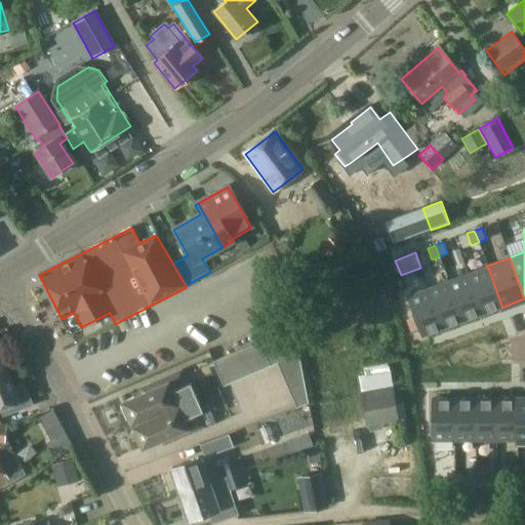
[(501,306),(488,268),(487,268),(469,275),(482,313),(501,306)]
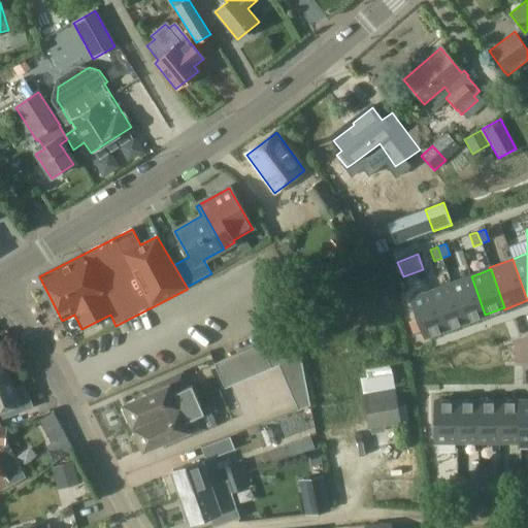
[(485,315),(471,276),(451,284),(465,322),(485,315)]
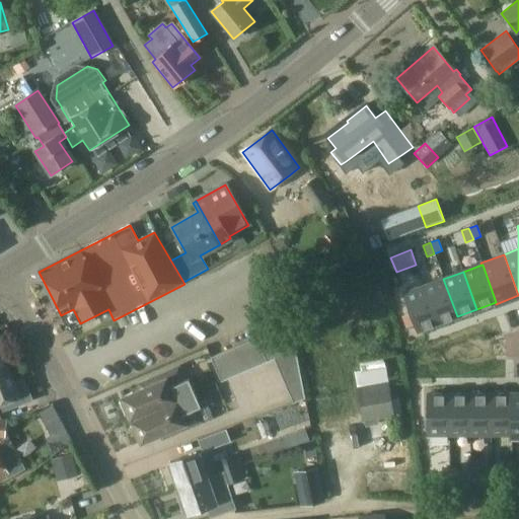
[(457,316),(443,279),(424,286),(438,323),(457,316)]
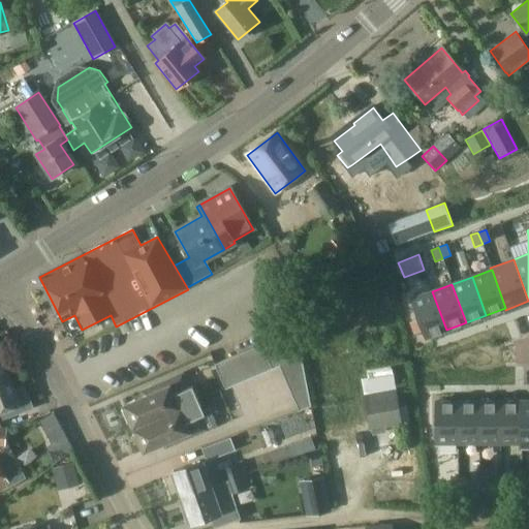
[(446,330),(432,291),(411,299),(426,337),(446,330)]
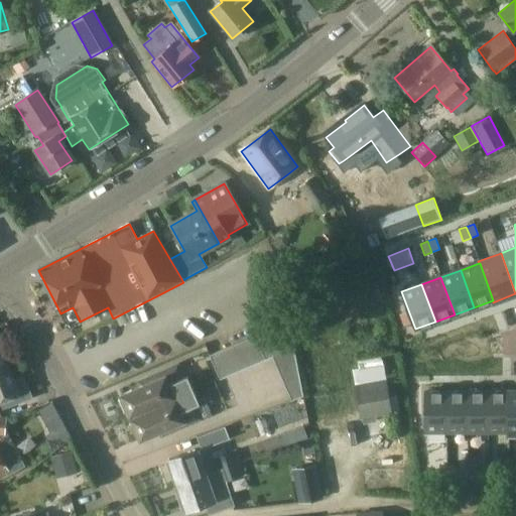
[(303,397),(290,321),(254,337),(265,362),(273,358),(292,402),(303,397)]
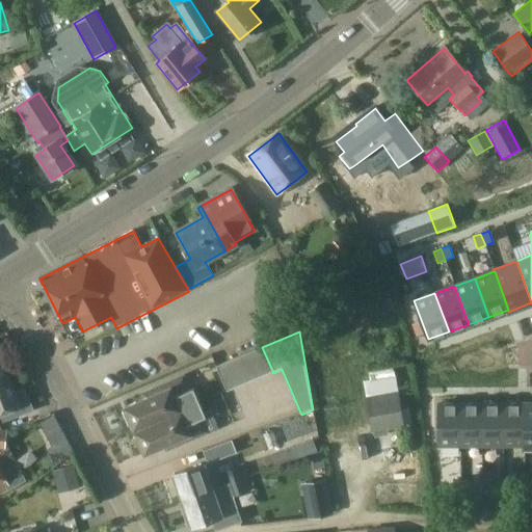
[(12,392),(0,360),(0,414),(12,409),(16,418),(30,411),(22,389),(12,392)]
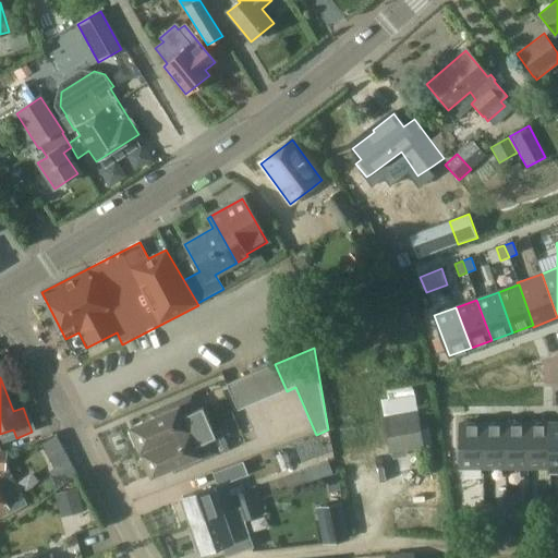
[(158,410),(160,414),(130,428),(150,477),(182,463),(184,469),(217,455),(210,439),(215,438),(202,408),(197,410),(191,395),(158,410)]
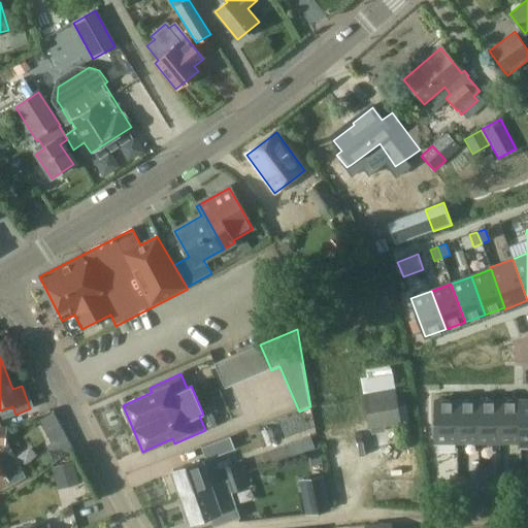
[(395,388),(362,393),(368,429),(401,424),(395,388)]
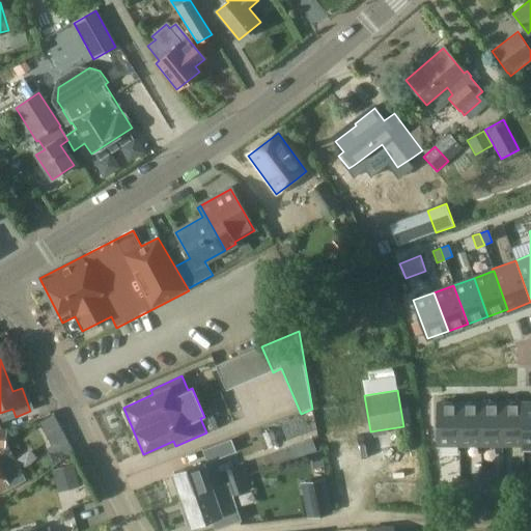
[(530,400),(522,401),(522,402),(523,402),(523,444),(522,444),(522,451),(530,450),(530,400)]
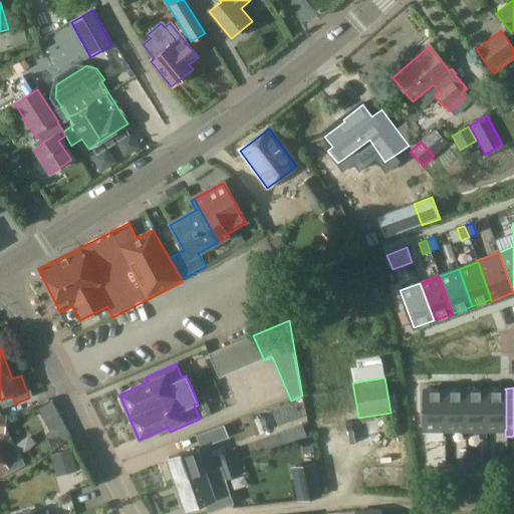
[(466,430),(466,390),(445,391),(445,430),(466,430)]
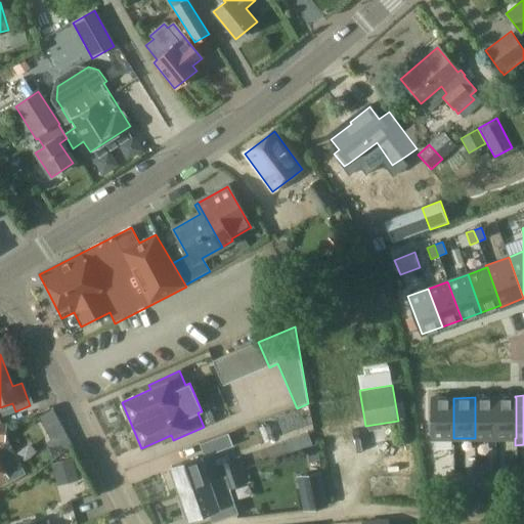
[(495,438),(495,397),(475,397),(475,438),(495,438)]
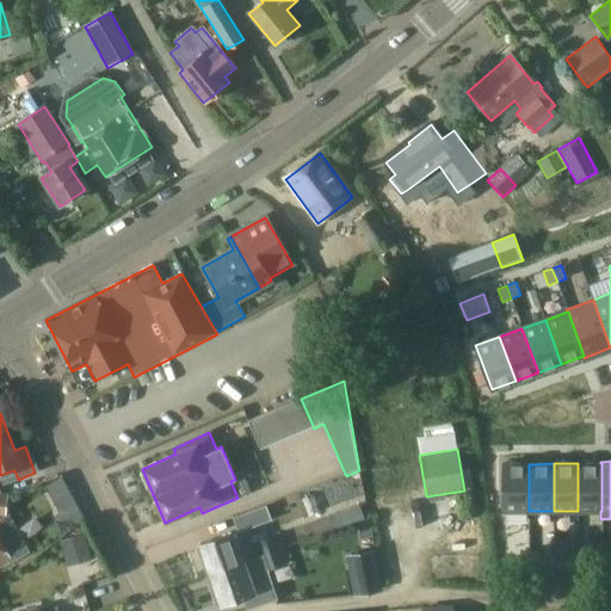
[(602,511),(602,463),(600,463),(578,463),(578,511),(600,511),(602,511)]
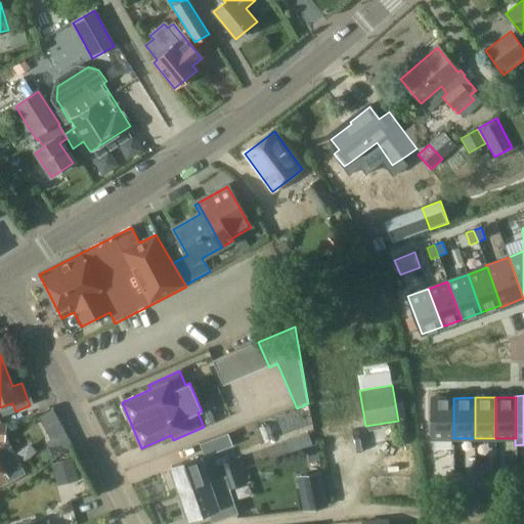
[(453,438),(453,398),(432,398),(432,438),(453,438)]
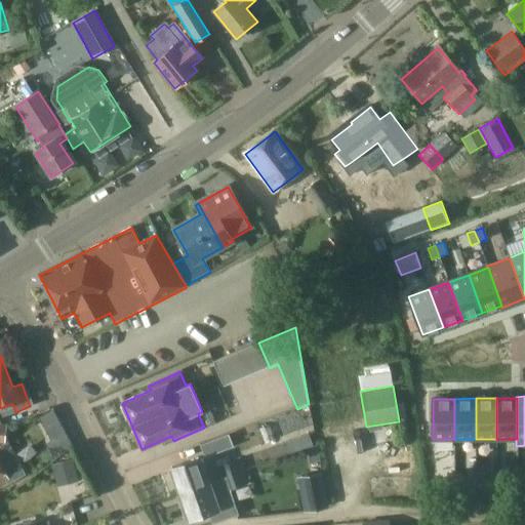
[(312,443),(308,432),(283,440),(287,452),(312,443)]
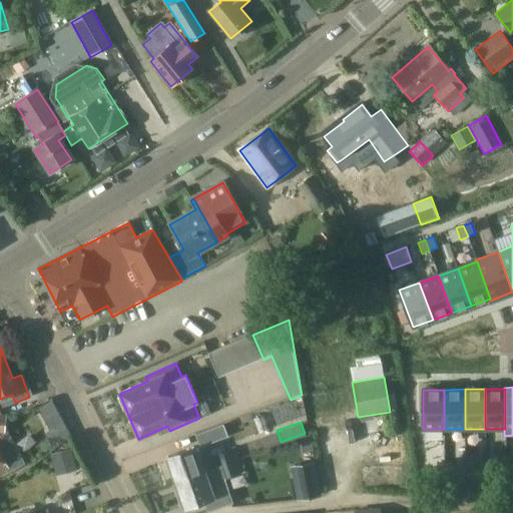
[(68,435),(63,425),(48,432),(52,442),(68,435)]
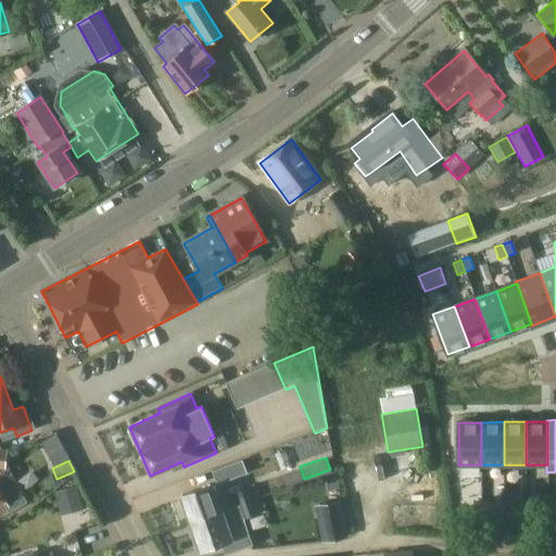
[(216,487),(247,476),(241,462),(211,472),(216,487)]
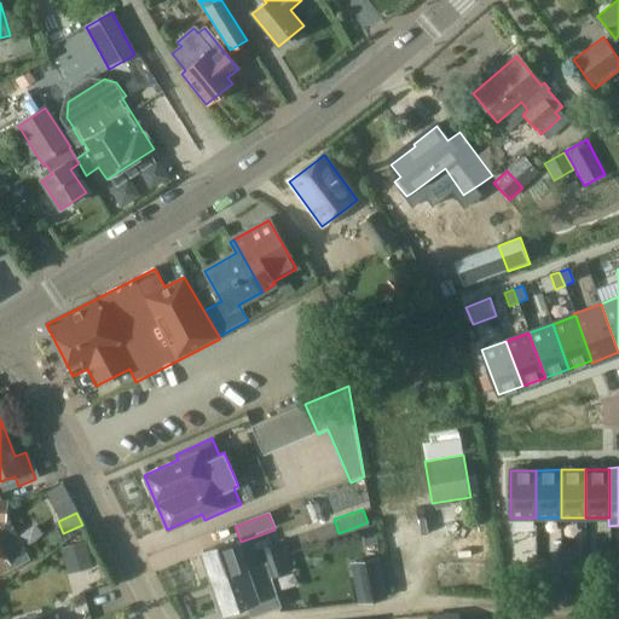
[(261,566),(287,556),(281,541),(256,550),(261,566)]
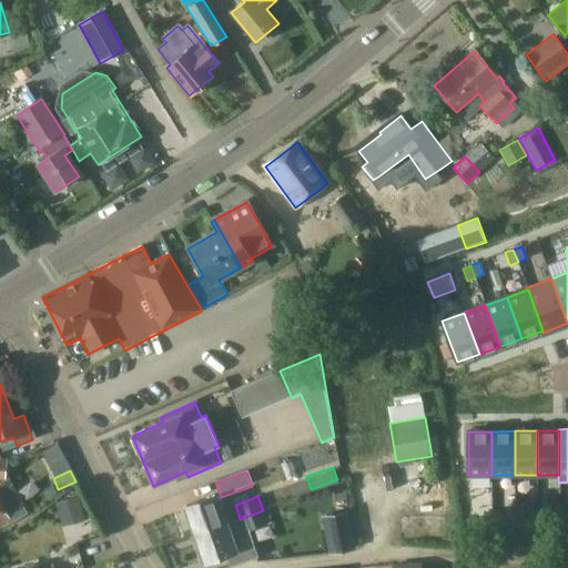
[(82,514),(78,497),(56,504),(60,519),(82,514)]
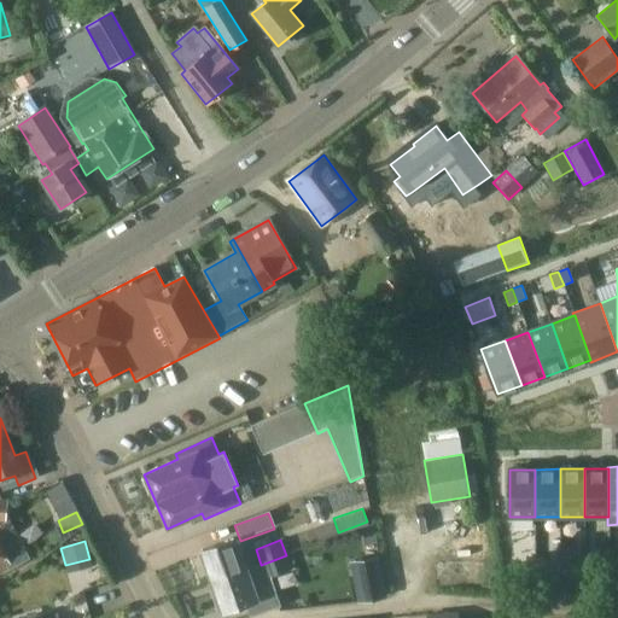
[(213,582),(244,571),(234,541),(202,552),(213,582)]
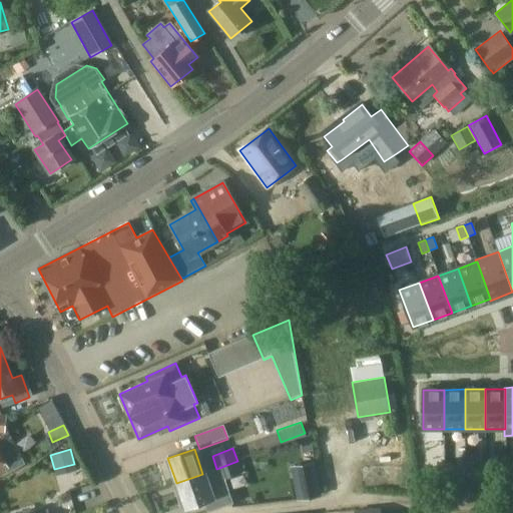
[(465,455),(465,468),(473,468),(473,455),(465,455)]
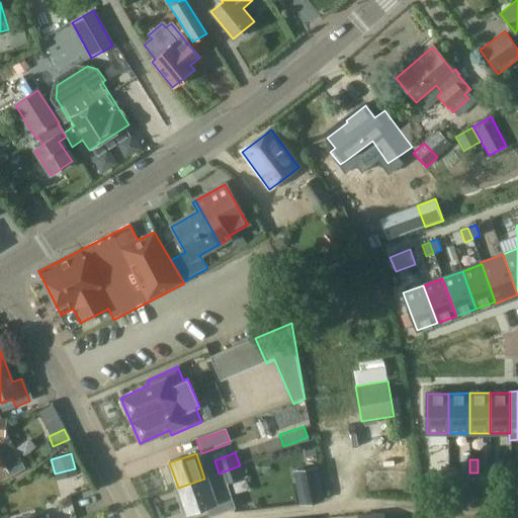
[(178,488),(182,500),(178,502),(182,513),(186,511),(186,514),(230,499),(225,485),(244,478),(240,465),(219,473),(204,479),(178,488)]
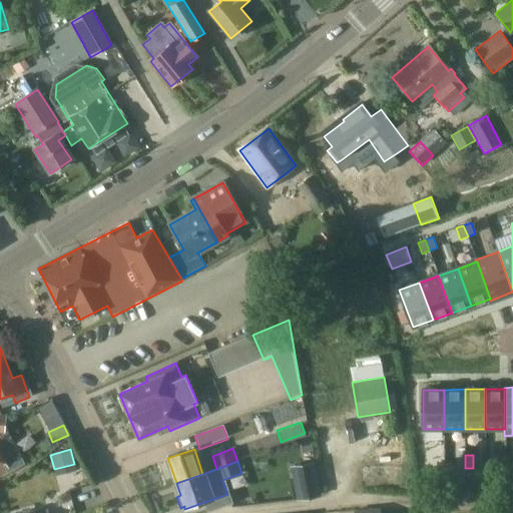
[(444,476),(444,463),(436,463),(436,476),(444,476)]
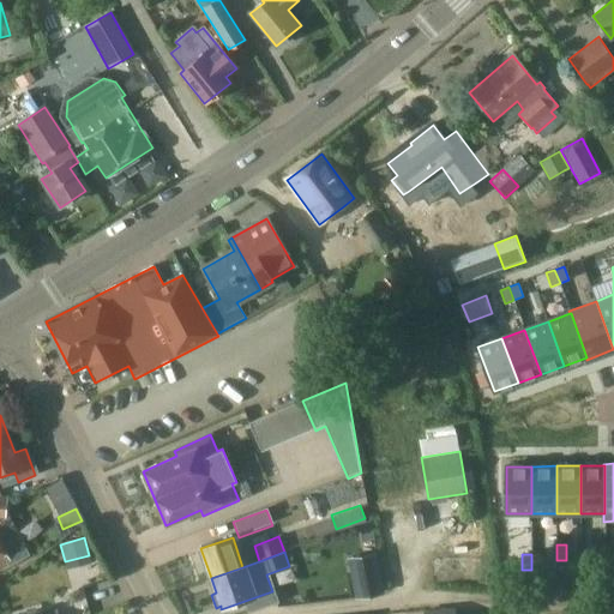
[(541,569),(541,554),(531,554),(531,570),(541,569)]
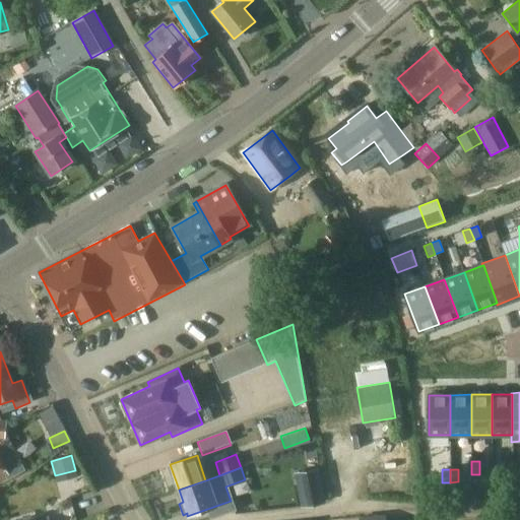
[(125,489),(141,480),(137,472),(121,480),(125,489)]
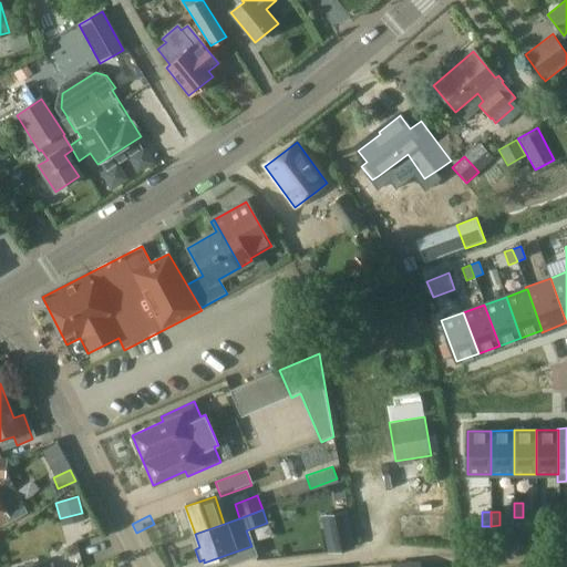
[(351,526),(323,532),(328,553),(354,547),(351,526)]
